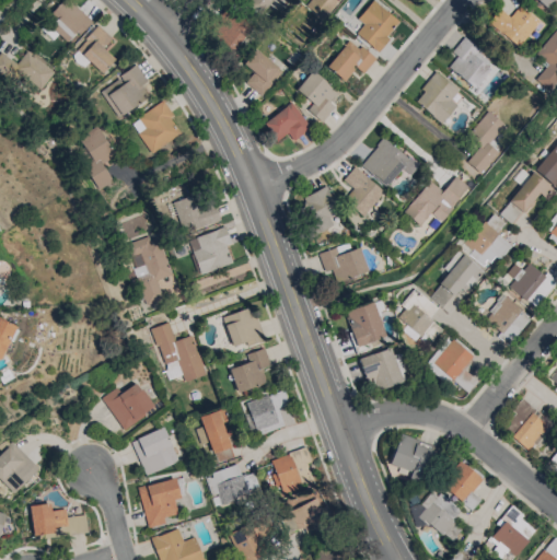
[(66,0),(50,16),(56,22),(50,27),(70,45),(93,20),(71,0),(66,0)]
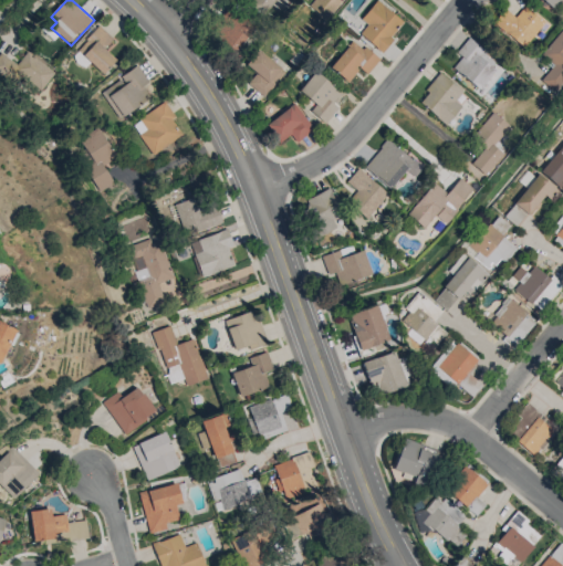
[(277,0),(253,0),(250,6),(264,17),(277,0)]
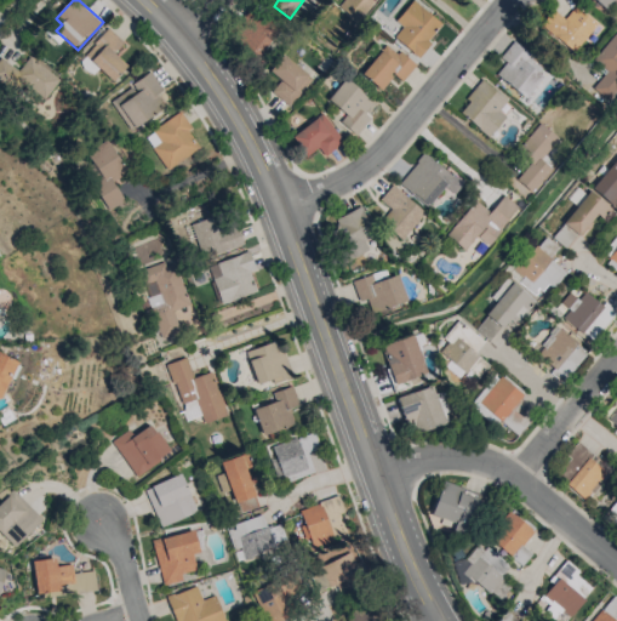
[(346,0),(341,6),(360,22),(377,0),(346,0)]
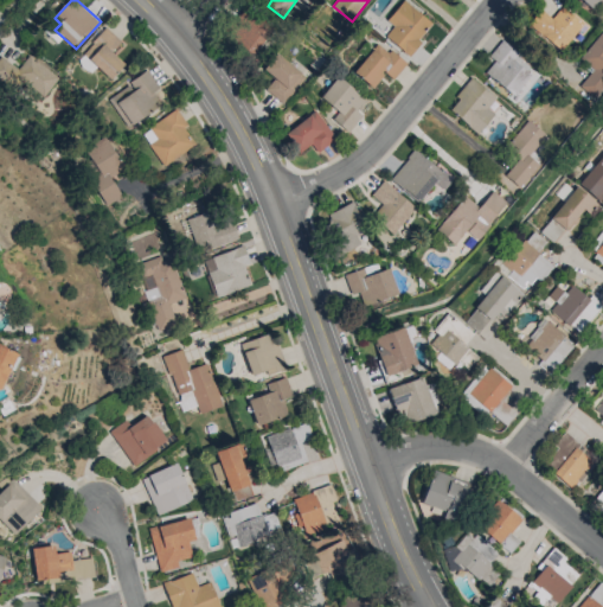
[(436,24),(405,0),(389,20),(396,26),(387,37),(410,55),(436,24)]
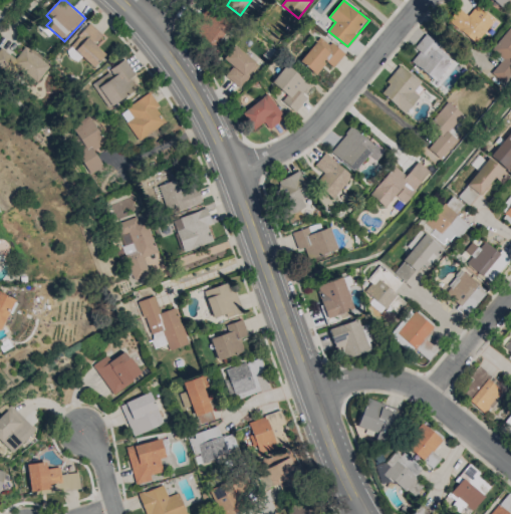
[(462,9),(452,20),(477,43),(497,20),(479,5),(470,15),(462,9)]
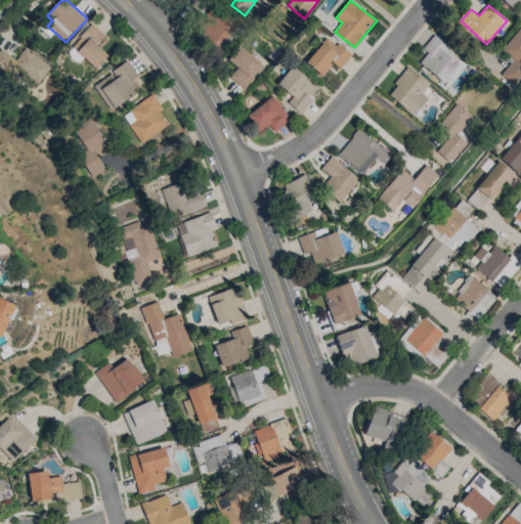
[(110,55),(98,45),(106,36),(93,24),(73,46),(97,69),(110,55)]
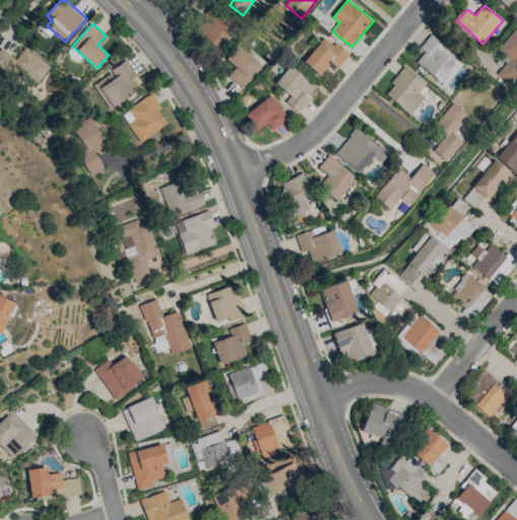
[(516,25),(499,51),(510,58),(499,74),(513,84),(516,79),(516,25)]
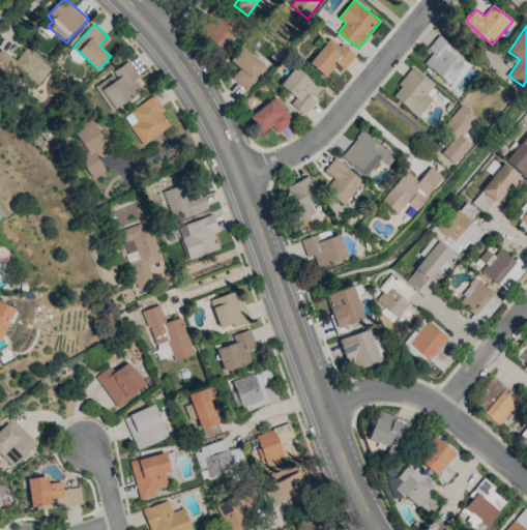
[(429,50),(433,54),(426,63),(450,84),(466,65),(450,53),(455,47),(441,35),(429,50)]
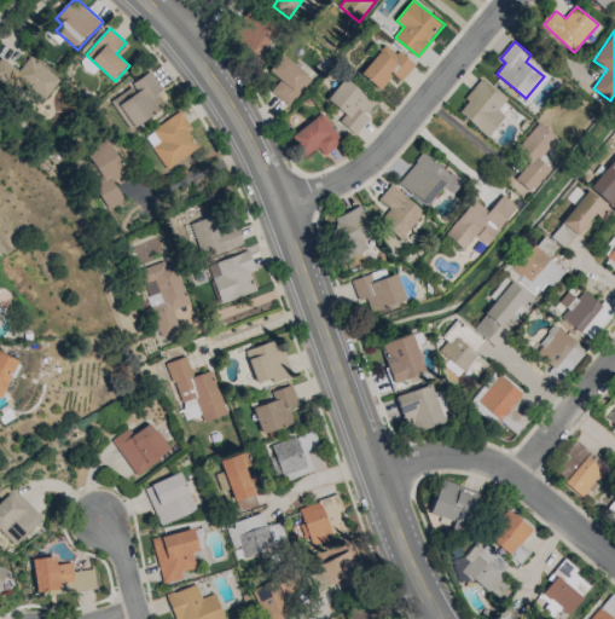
[(402,81),(416,67),(389,42),(363,73),(382,90),(395,74),(402,81)]
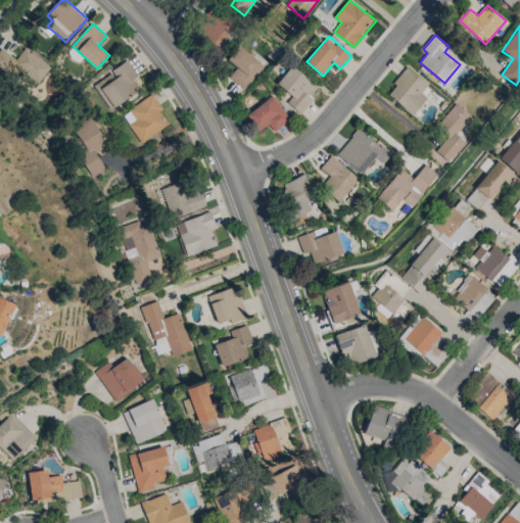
[(229,59),(238,67),(231,77),(245,90),(266,67),(242,46),(229,59)]
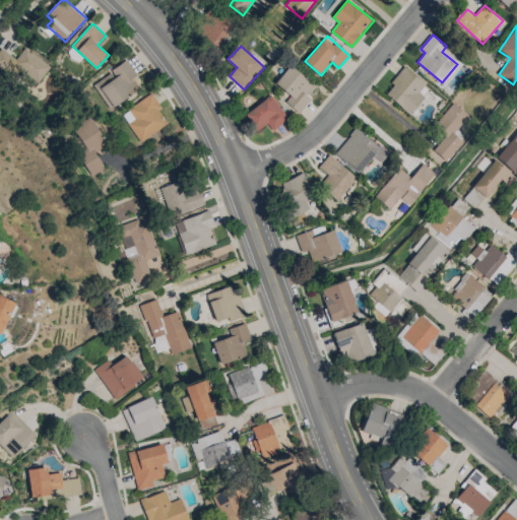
[(0,53),(0,62),(35,89),(52,67),(27,47),(17,60),(3,49),(0,53)]
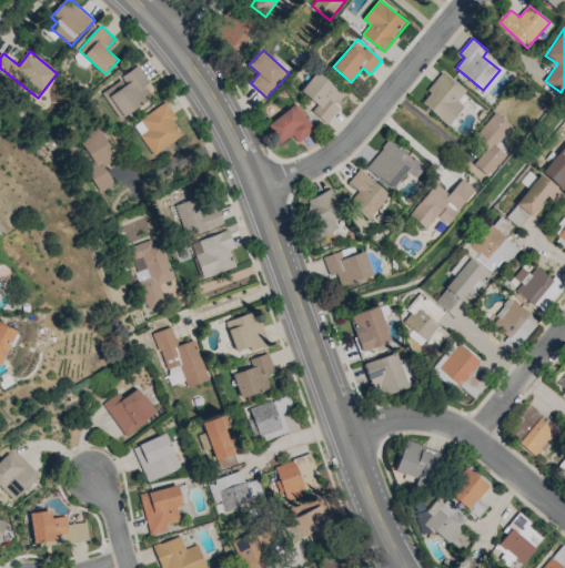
[(153,98),(145,85),(151,82),(141,66),(103,90),(122,119),(153,98)]
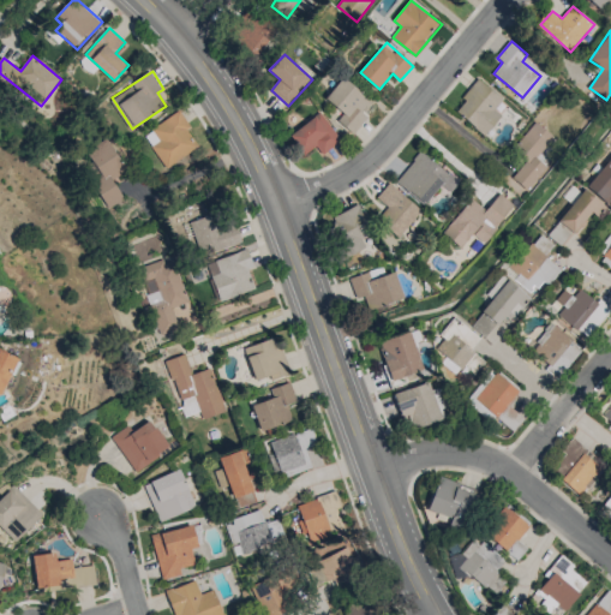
[(339,120),(355,133),(370,117),(364,112),(373,101),(345,77),(327,99),(345,113),(339,120)]
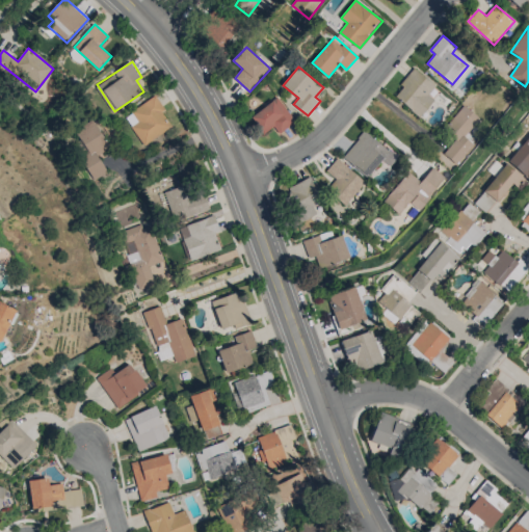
[(435,99),(430,95),(438,85),(416,70),(395,97),(422,116),(435,99)]
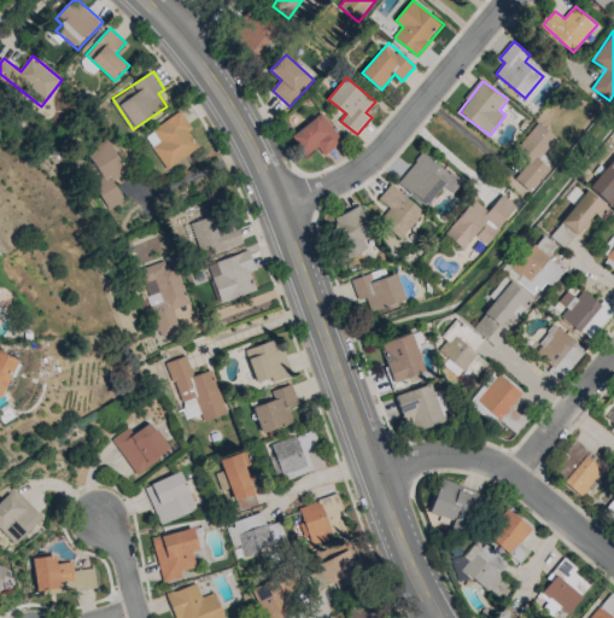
[(180,112),(146,136),(169,169),(203,146),(180,112)]
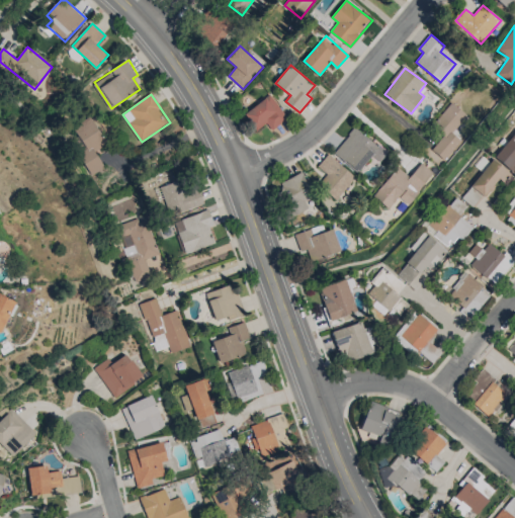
[(247,111),(257,126),(266,120),(272,130),(288,119),(273,94),(247,111)]
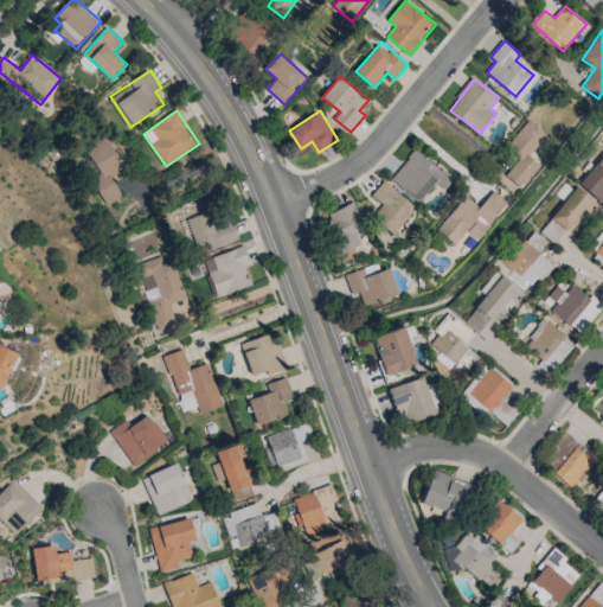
[(521,187),(540,164),(531,157),(549,135),(530,120),(507,147),(521,158),(507,176),(521,187)]
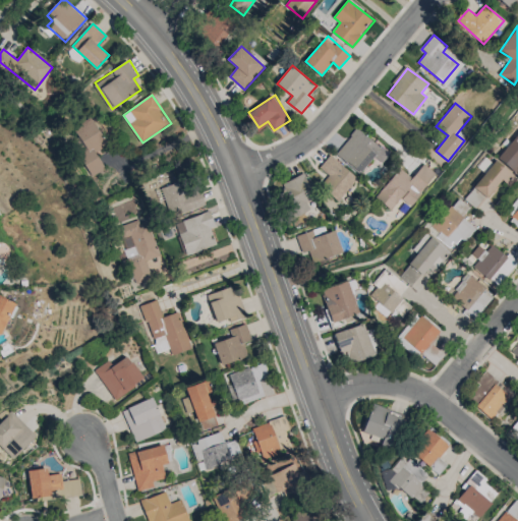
[(94,176),(107,168),(97,153),(109,143),(93,118),(75,128),(79,135),(70,140),(94,176)]
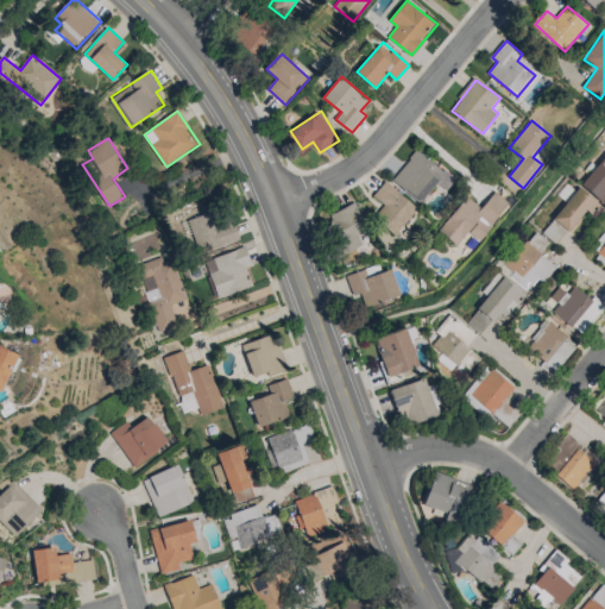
[(448,190),(457,180),(418,150),(394,180),(422,202),(439,182),(448,190)]
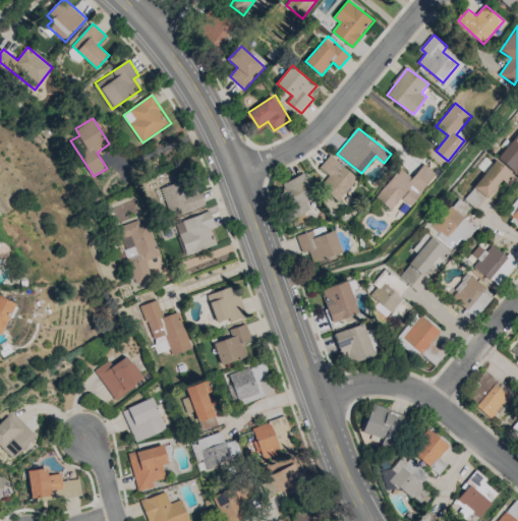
[(501,161),(517,172),(517,140),(515,139),(501,161)]
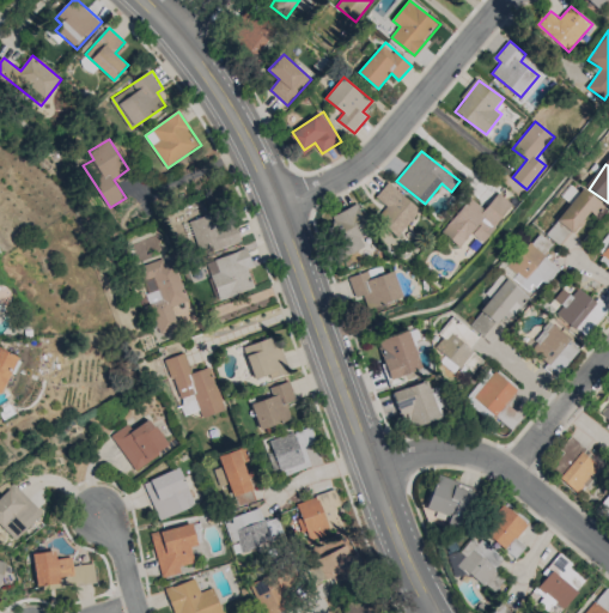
[(390,208),(381,223),(401,237),(421,206),(388,183),(377,199),(390,208)]
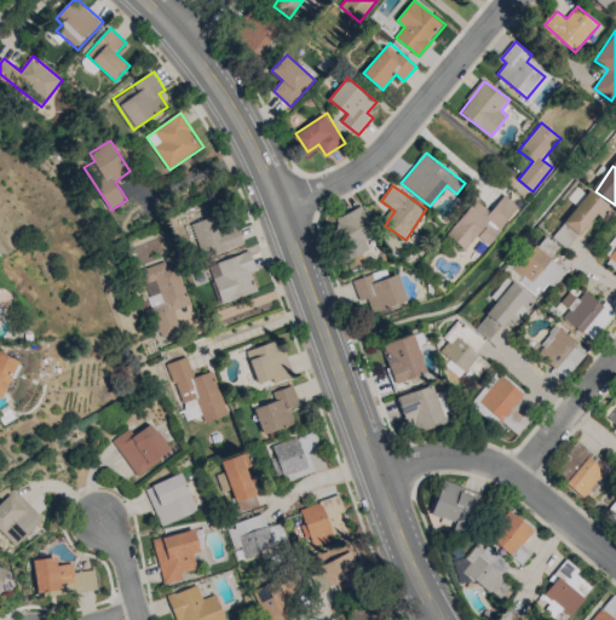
[(598,213),(605,219),(614,207),(589,190),(565,224),(582,235),(598,213)]
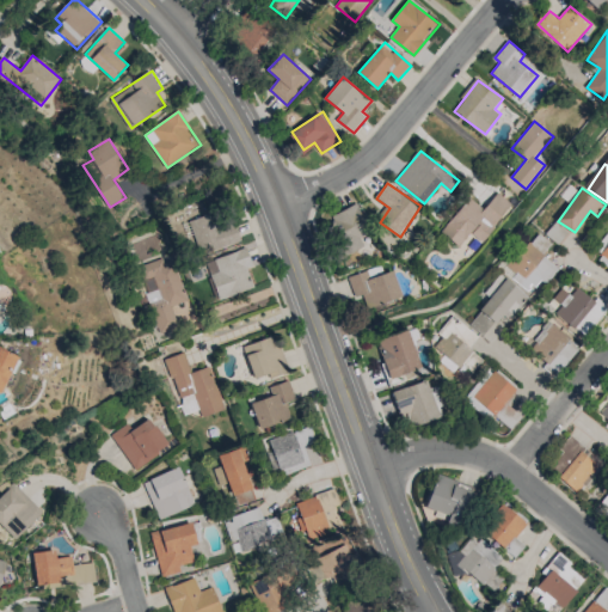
[(513,202),(497,191),(486,208),(468,196),(443,232),(462,246),(471,233),(485,243),(513,202)]
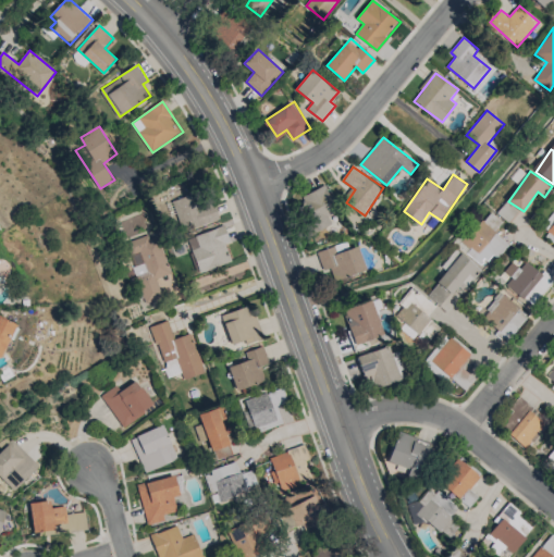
[(333,225),(330,217),(339,213),(329,186),(304,195),(317,231),(333,225)]
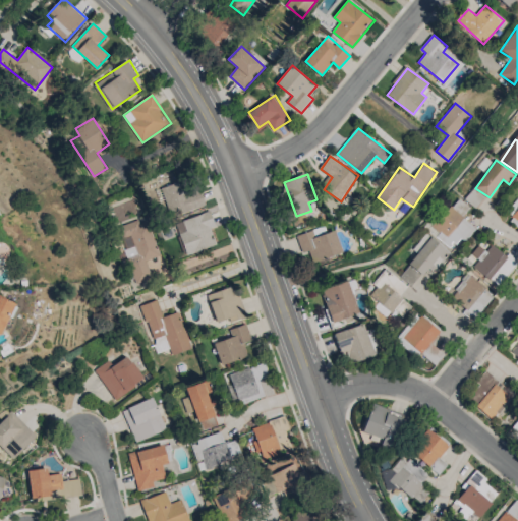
[(202,189),(188,194),(184,181),(163,188),(173,218),(207,206),(202,189)]
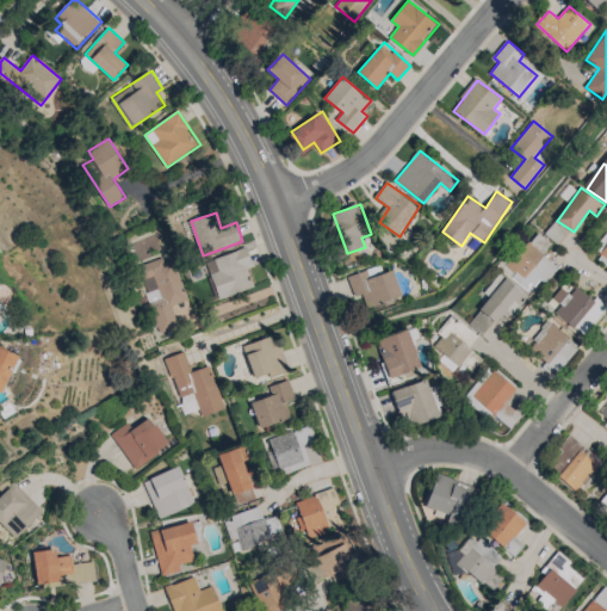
[(558,266),(544,254),(552,244),(538,232),(508,267),(537,291),(558,266)]
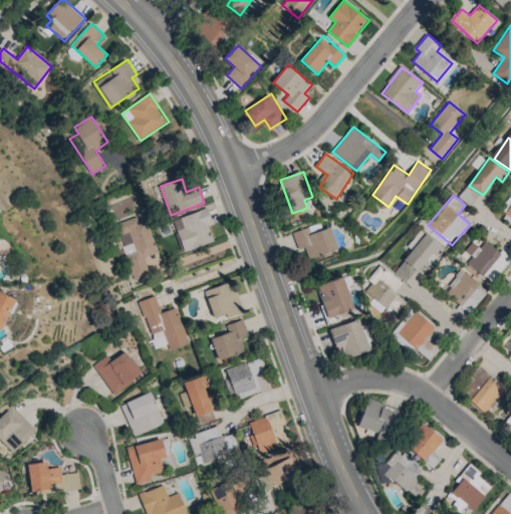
[(185,252),(215,242),(209,224),(213,223),(209,208),(174,220),(185,252)]
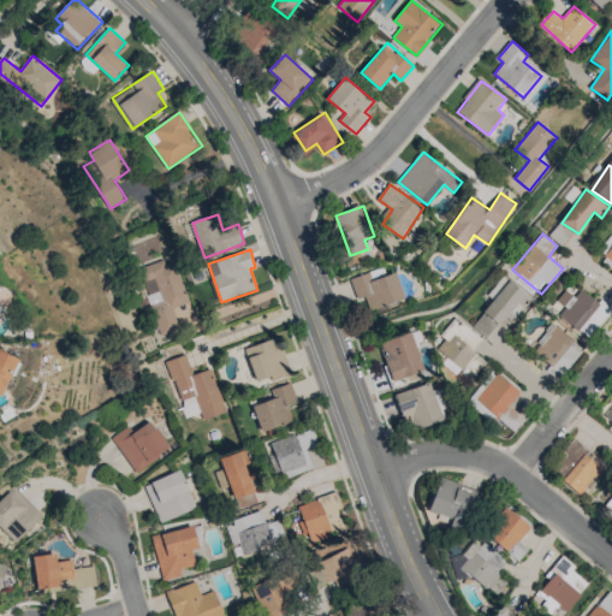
[(161,336),(182,330),(174,308),(190,303),(176,258),(140,268),(161,336)]
